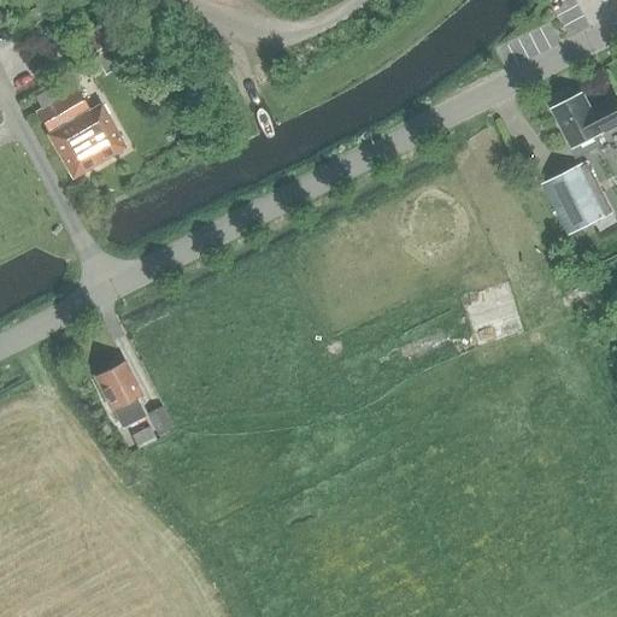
[(3,0),(0,0),(0,18),(10,15),(3,0)]
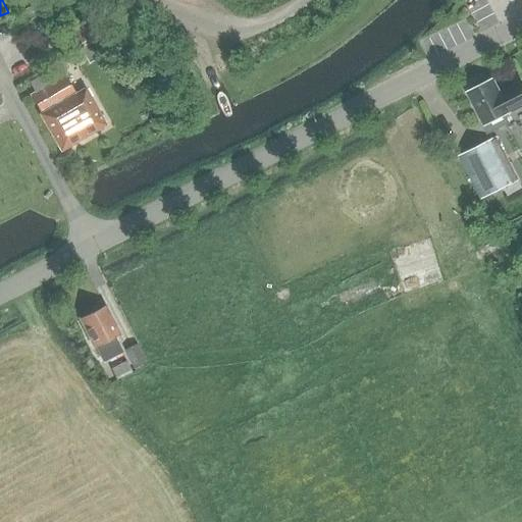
[(27,83),(33,93),(56,79),(51,68),(27,83)]
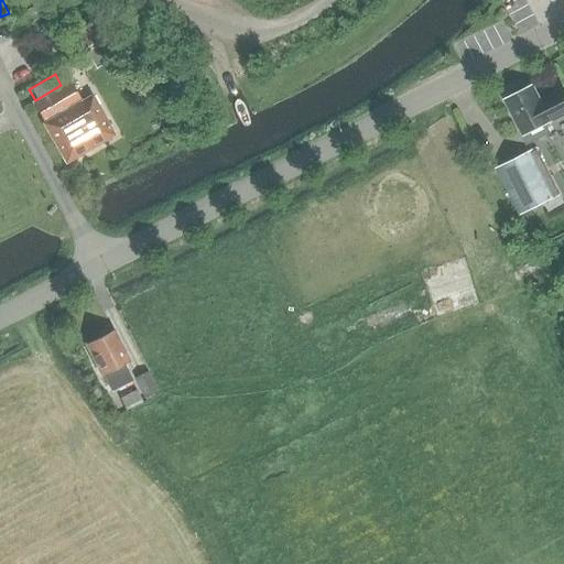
[(64,164),(114,136),(91,97),(80,102),(68,83),(32,102),(43,122),(42,125),(64,164)]
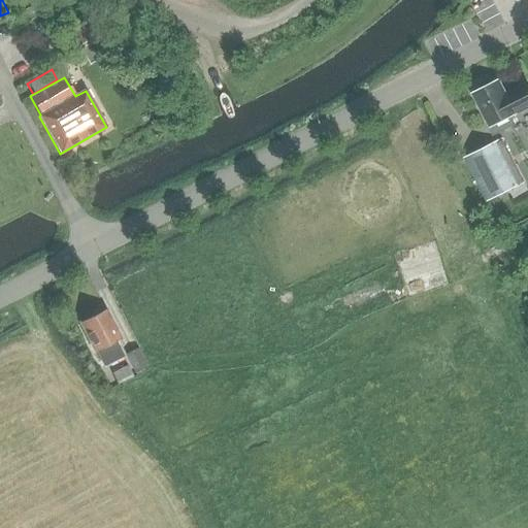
[(514,124),(510,117),(527,107),(527,85),(505,96),(498,80),(473,94),(494,134),(514,124)]
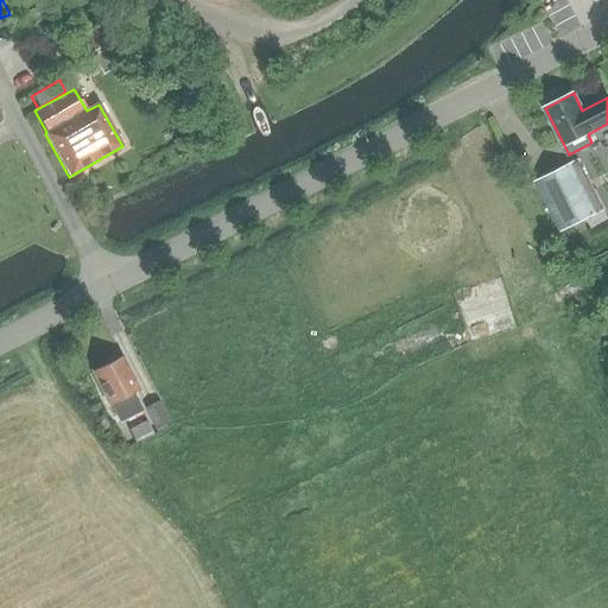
[(601,209),(576,158),(531,181),(557,230),(601,209)]
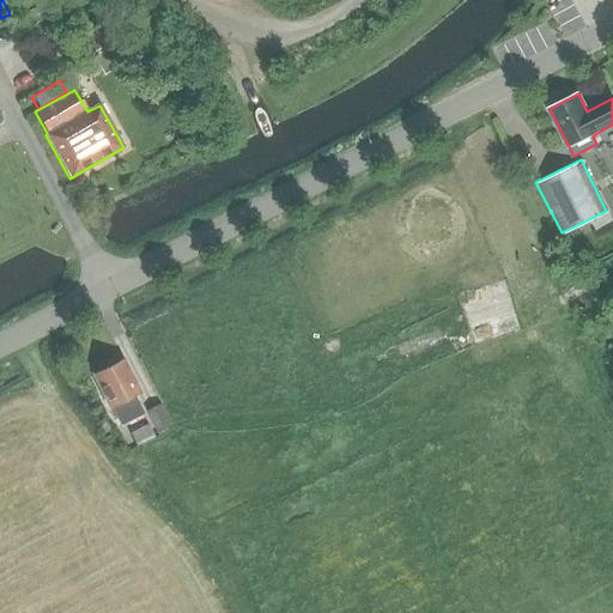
[(121,359),(116,362),(114,360),(98,368),(98,371),(93,374),(110,410),(113,408),(120,425),(143,414),(134,398),(139,395),(121,359)]
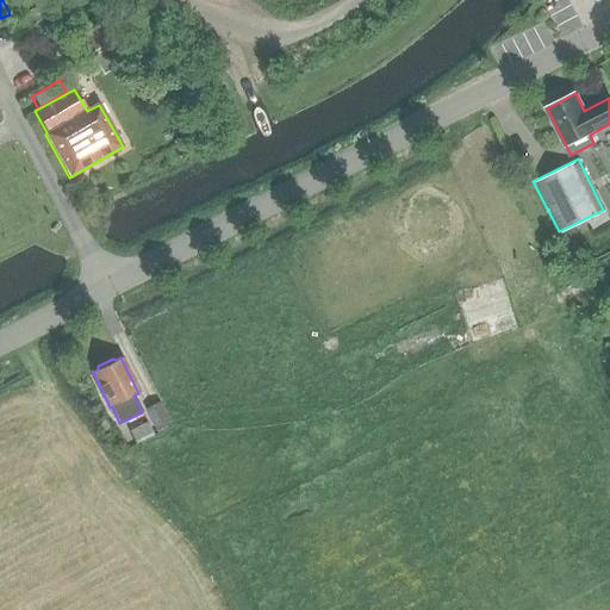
[(170,423),(159,402),(144,409),(156,431),(170,423)]
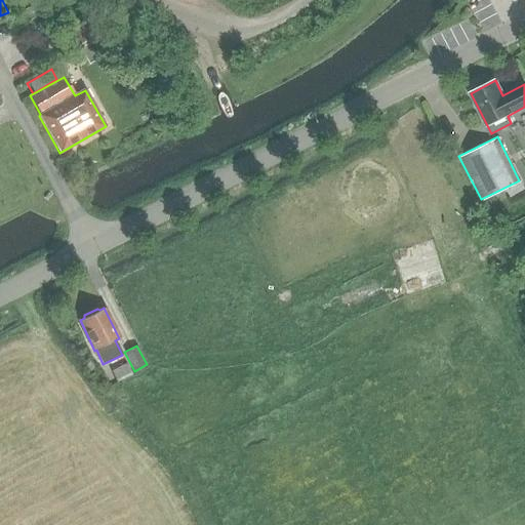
[(131,374),(125,364),(111,372),(117,382),(131,374)]
